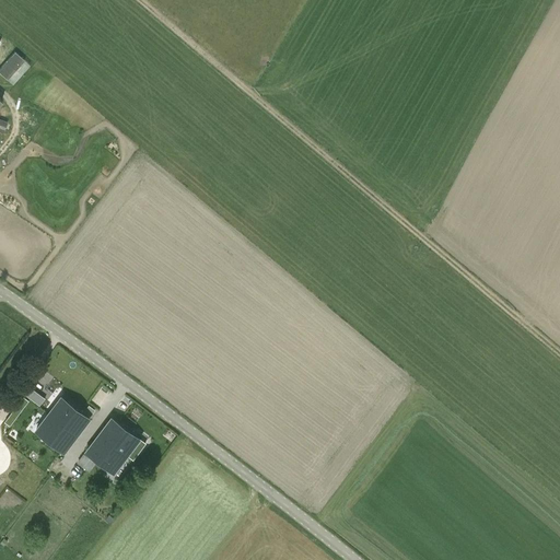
[(20,141),(54,170),(73,148),(39,119),(20,141)]
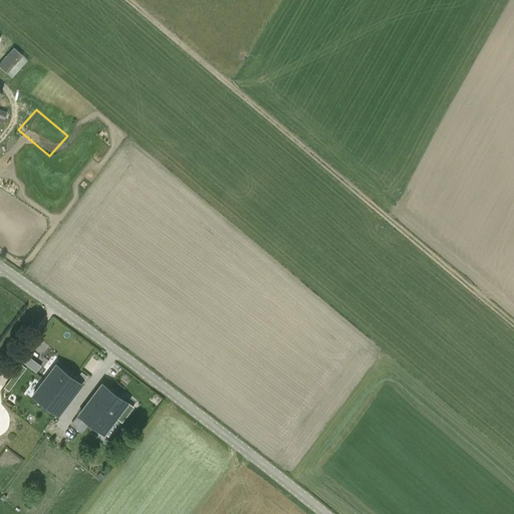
[(25,363),(37,371),(42,364),(30,356),(25,363)]
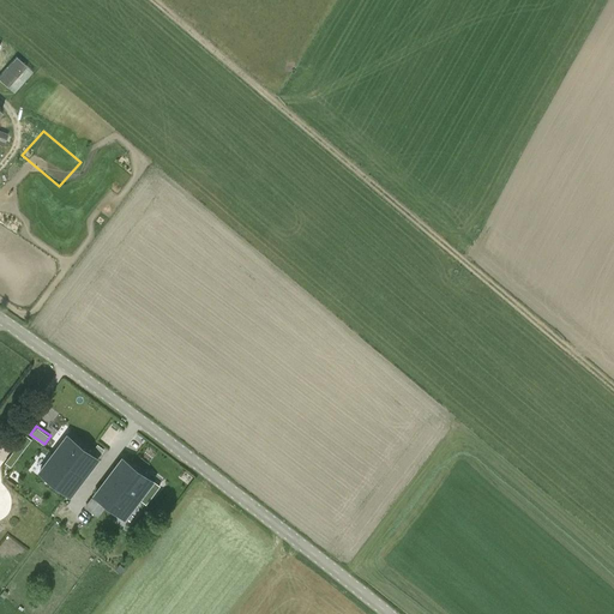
[(59,457),(79,473),(84,468),(89,470),(98,458),(68,434),(58,447),(62,451),(59,457)]
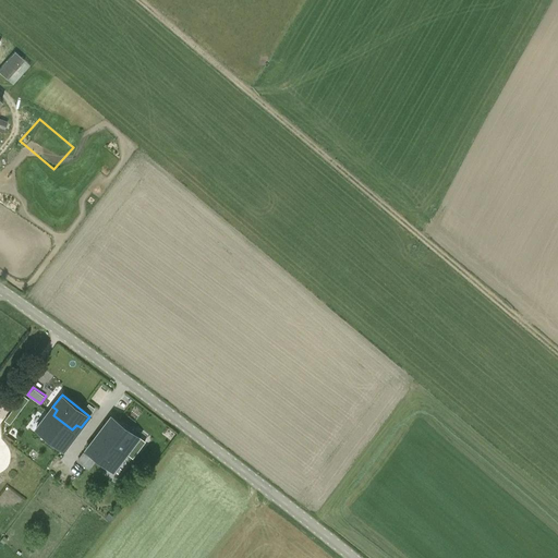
[(7,417),(4,421),(10,424),(28,399),(23,396),(7,417)]
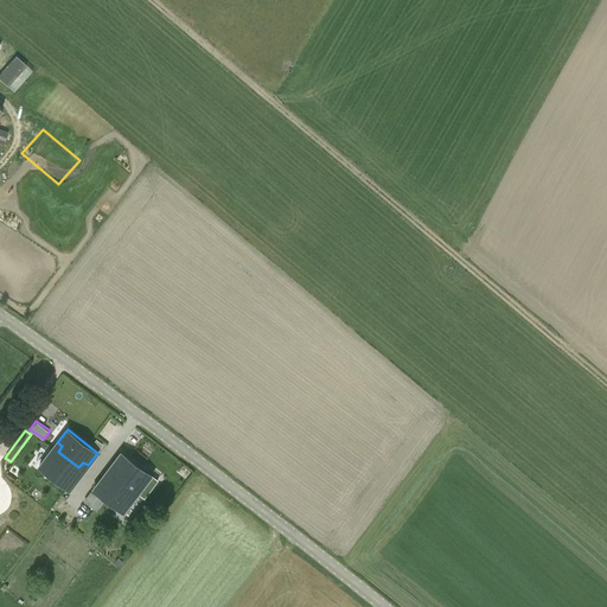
[(96,440),(93,446),(98,449),(102,445),(96,440)]
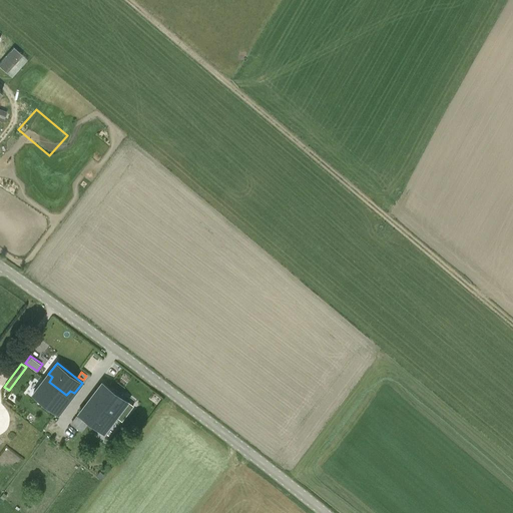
[(63,400),(66,395),(49,382),(45,386),(41,383),(33,394),(58,414),(67,403),(63,400)]
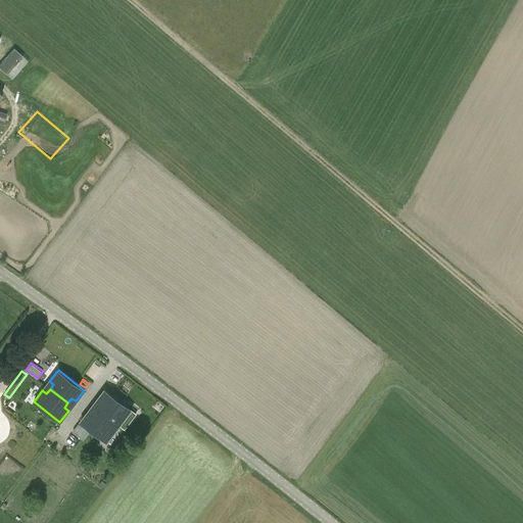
[(119,419),(123,422),(131,410),(105,390),(96,401),(100,405),(94,413),(90,410),(81,422),(107,441),(115,430),(111,427),(119,419)]
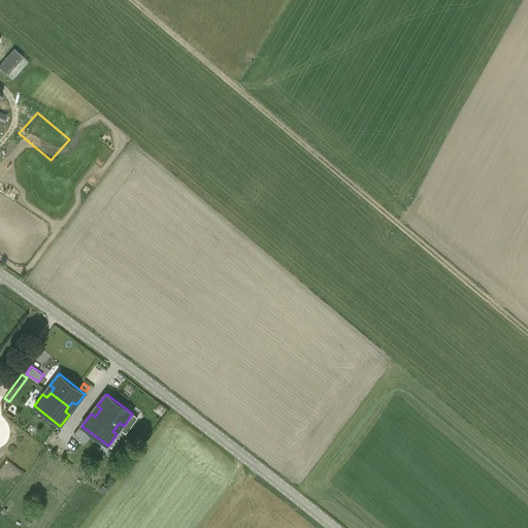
[(75,435),(84,443),(90,436),(81,428),(75,435)]
